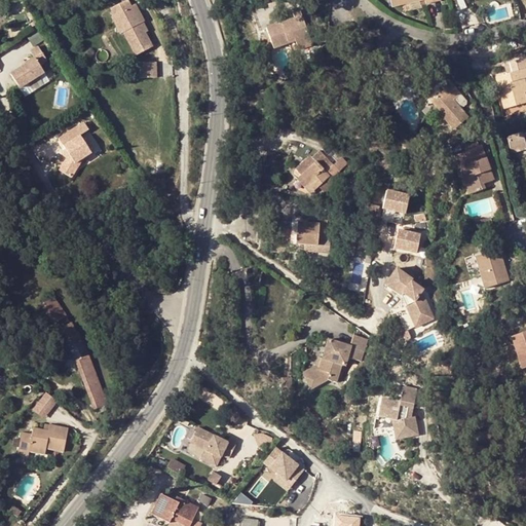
[(128,31),(124,34),(138,57),(155,46),(142,24),(146,22),(137,5),(133,7),(128,0),(111,9),(115,17),(119,15),(128,31)]
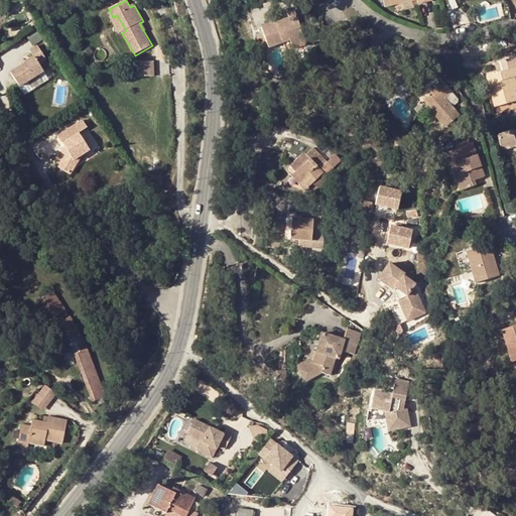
[(264,35),(268,47),(283,42),(282,39),(288,37),(290,43),(304,39),(294,11),(287,13),(288,17),(261,27),(264,35)]
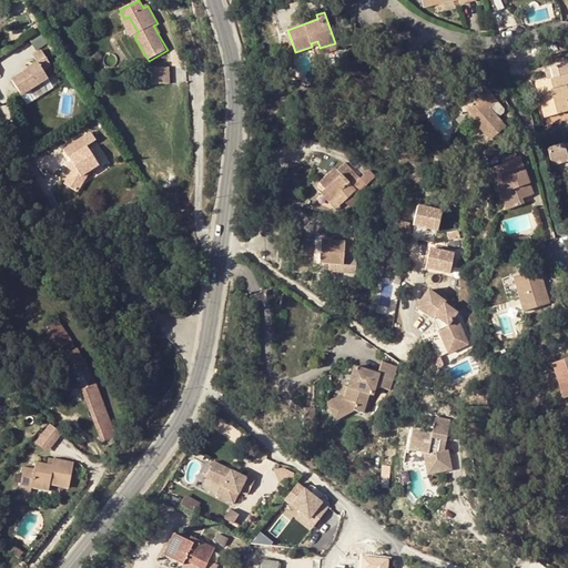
[(121,20),(132,38),(134,37),(139,33),(129,17),(124,19),(121,20)]
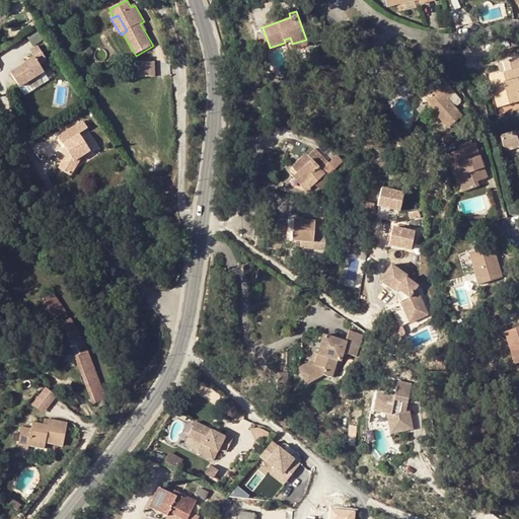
[(270,48),(266,35),(258,39),(263,50),(270,48)]
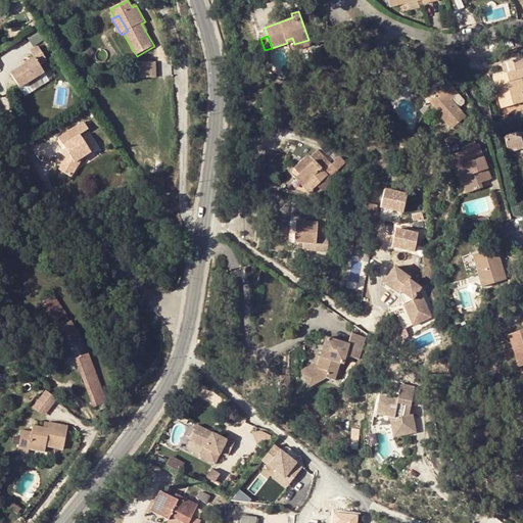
[(286,40),(287,43),(289,51),(296,49),(294,44),(292,38),(286,40)]
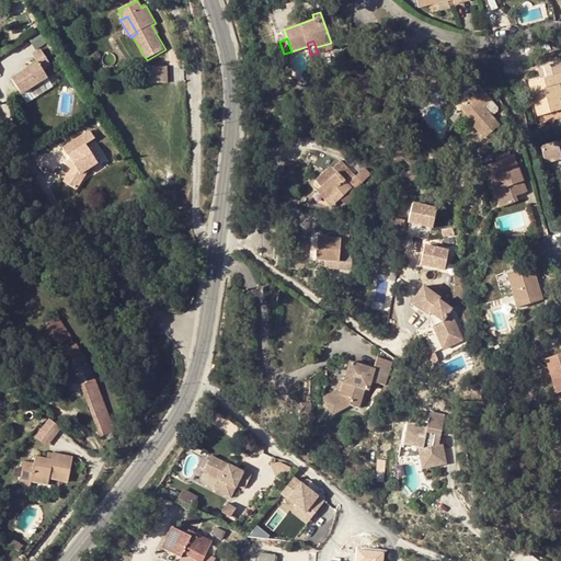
[(316,47),(318,53),(333,47),(331,43),(316,47)]
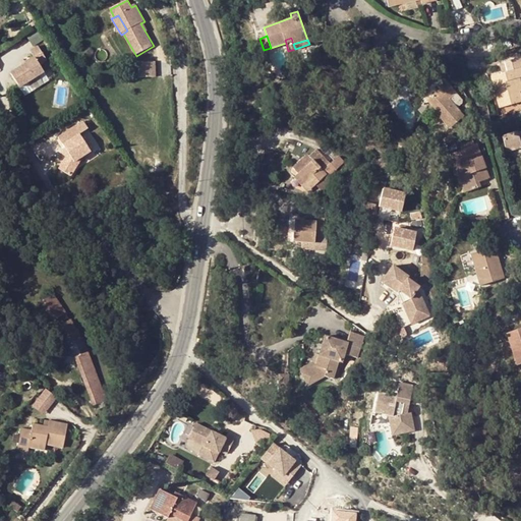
[(11,71),(20,85),(45,70),(40,63),(48,58),(39,44),(31,49),(36,56),(11,71)]
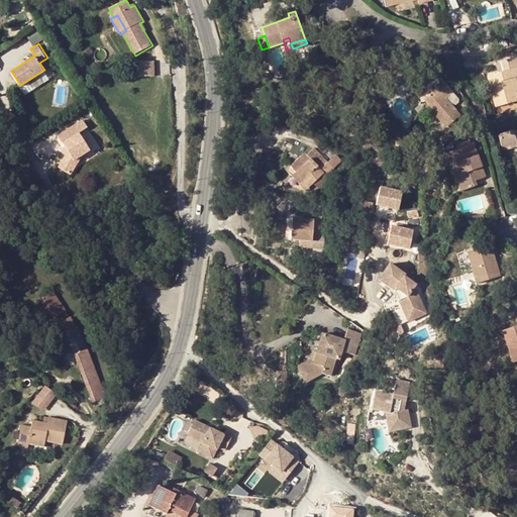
[(253,56),(263,79),(268,77),(259,54),(253,56)]
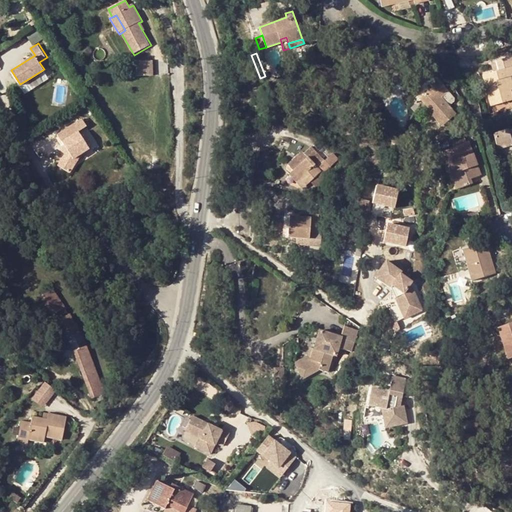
[(511,95),(511,90),(507,77),(511,75),(511,56),(491,62),(494,72),(482,76),(491,106),(511,99),(511,95)]
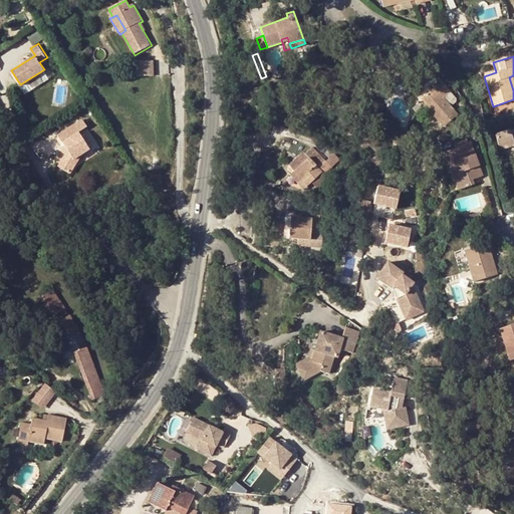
[(138,62),(138,76),(154,77),(155,62),(138,62)]
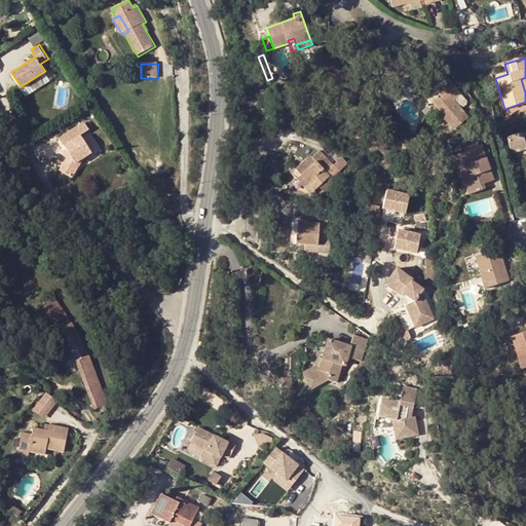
[(401,79),(404,86),(416,80),(413,73),(401,79)]
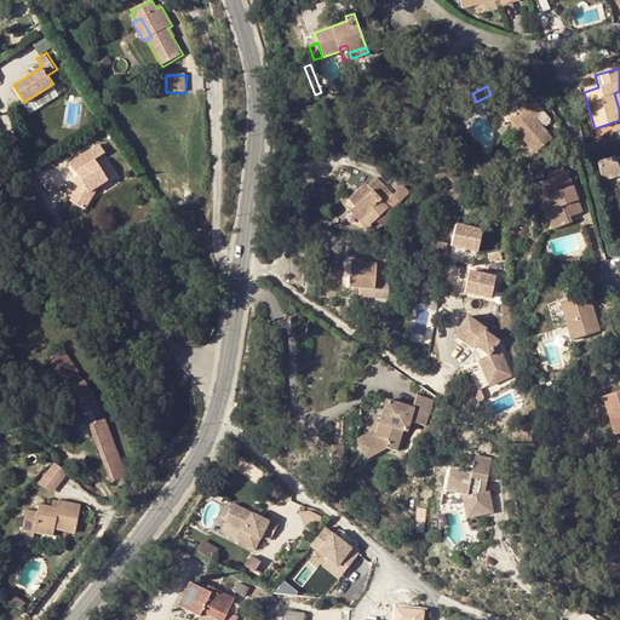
[(522,136),(521,137),(535,153),(551,138),(544,130),(534,118),(540,113),(541,110),(527,95),(520,102),(523,105),(507,119),(522,136)]
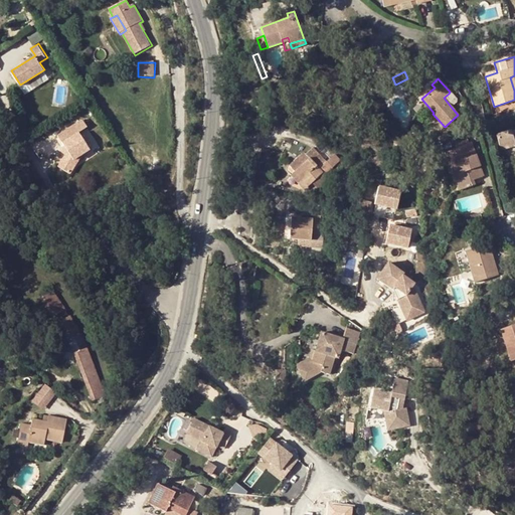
[(444,98),(452,108),(456,105),(456,101),(449,94),(444,98)]
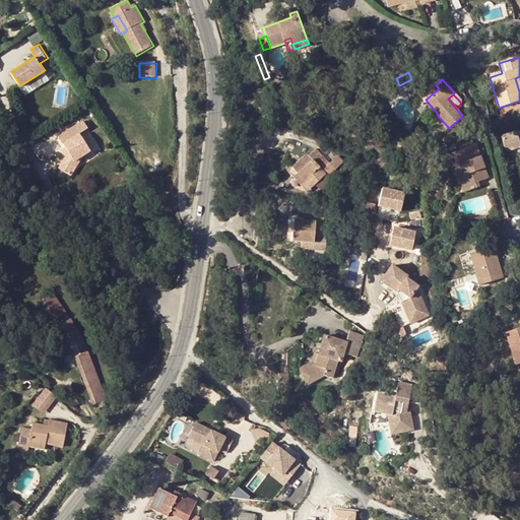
[(438,114),(426,100),(421,104),(434,117),(437,115),(438,114)]
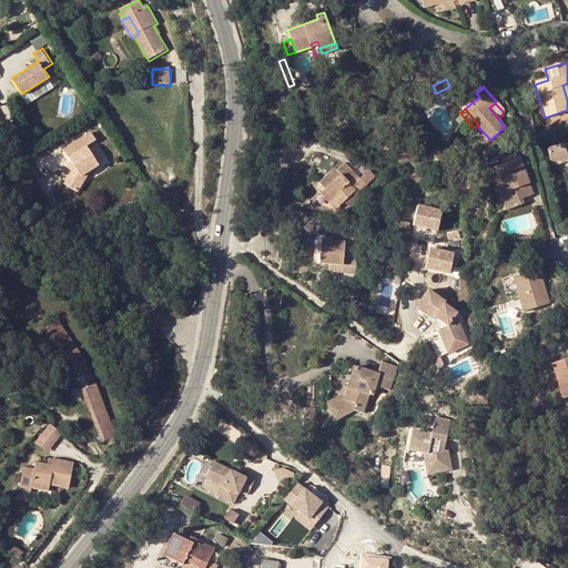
[(91,130),(63,149),(71,159),(77,166),(72,169),(66,183),(79,191),(85,179),(82,174),(99,163),(87,144),(97,139),(91,130)]
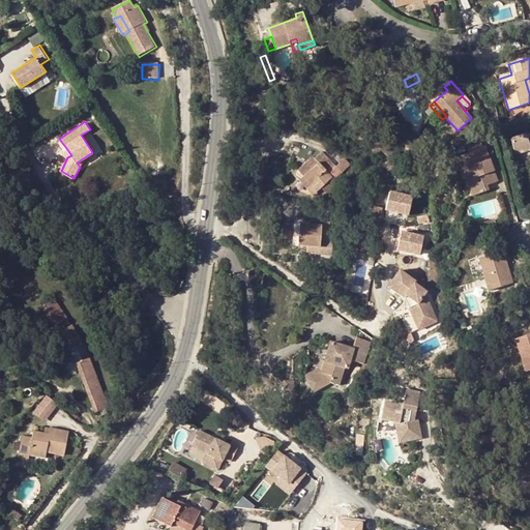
[(529,134),(526,136),(526,135),(511,139),(514,154),(529,150),(529,149),(529,145),(529,144),(529,134)]
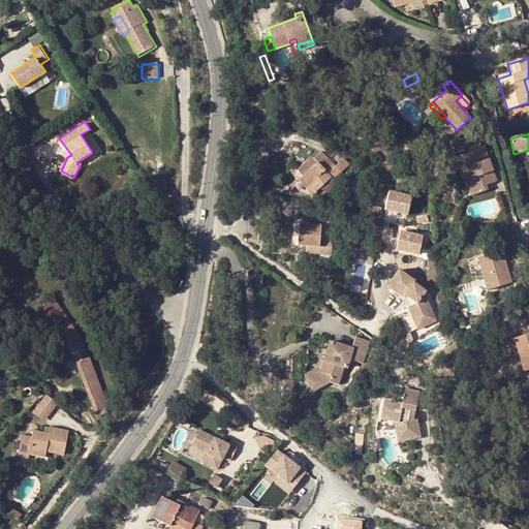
[(469,153),(472,163),(467,165),(471,178),(465,180),(471,195),(488,189),(486,185),(496,182),(495,179),(493,179),(486,159),(480,145),(475,146),(477,151),(469,153)]
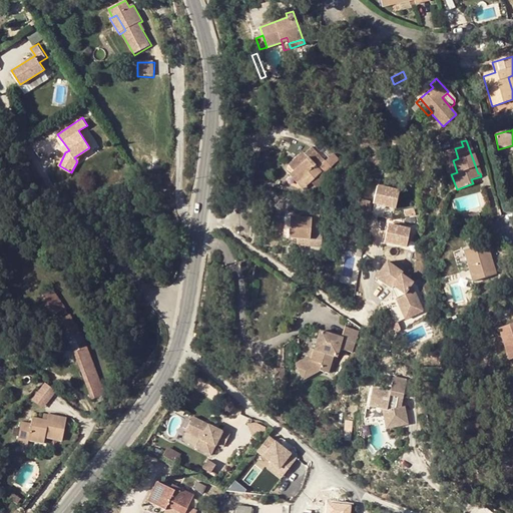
[(294,171),(302,179),(307,185),(322,171),(324,174),(339,159),(333,153),(324,161),(311,146),(305,153),(308,157),(294,171)]
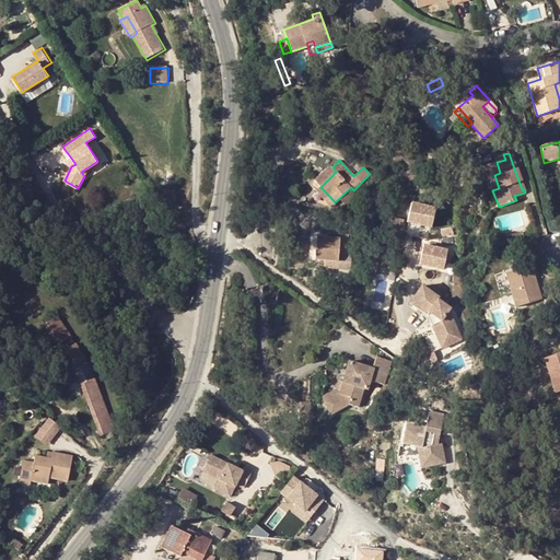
[(500,173),(497,162),(485,166),(488,177),(494,175),(500,173)]
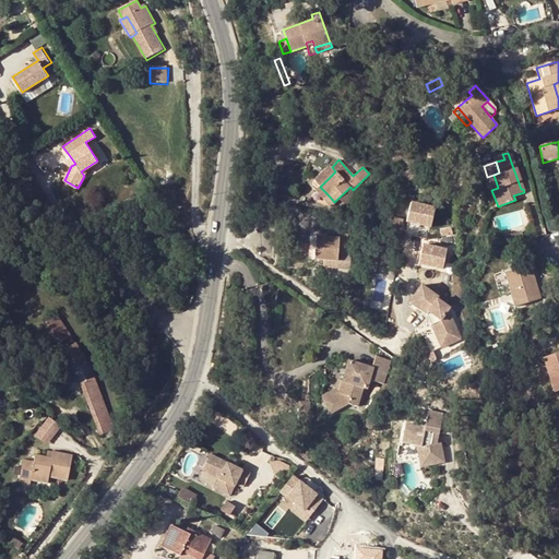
[(316,181),(320,187),(335,171),(332,167),(316,181)]
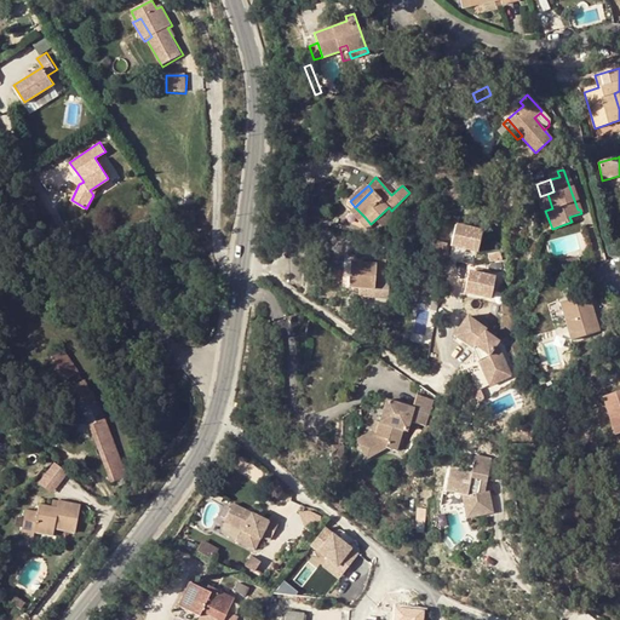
[(578,210),(580,210),(573,187),(569,187),(578,210)]
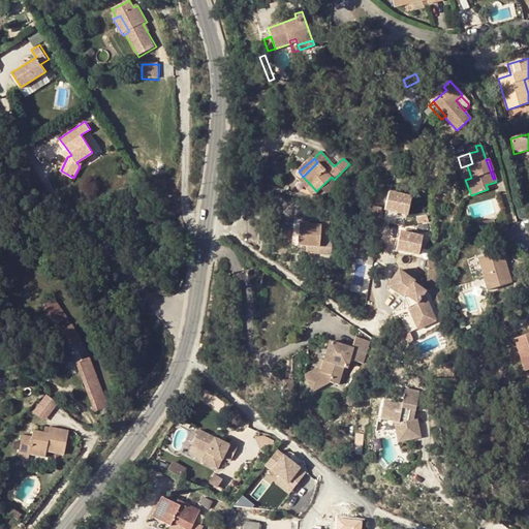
[(467,165),(461,167),(465,180),(471,178),(467,165)]
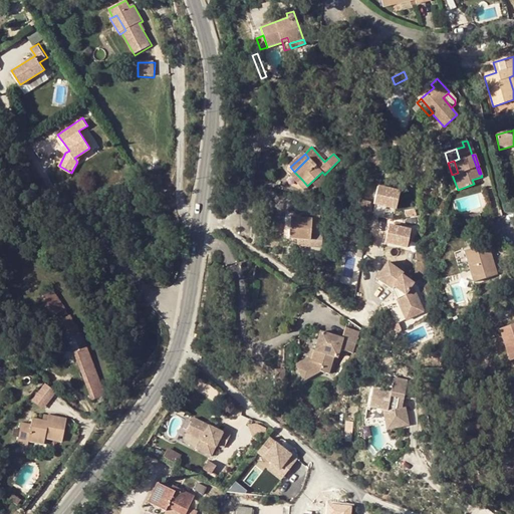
[(398,192),(374,188),(371,205),(395,209),(398,192)]
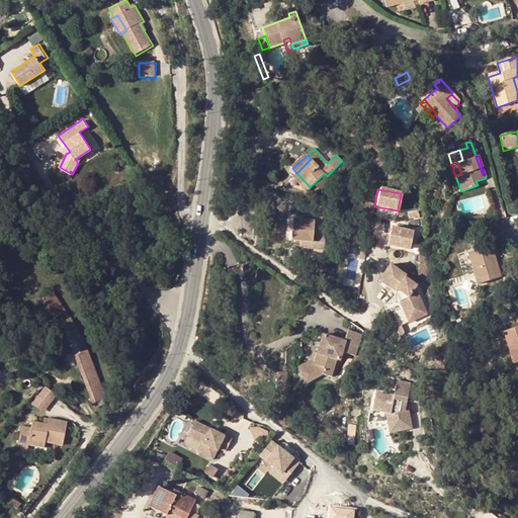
[(469,220),(471,227),(486,223),(483,216),(469,220)]
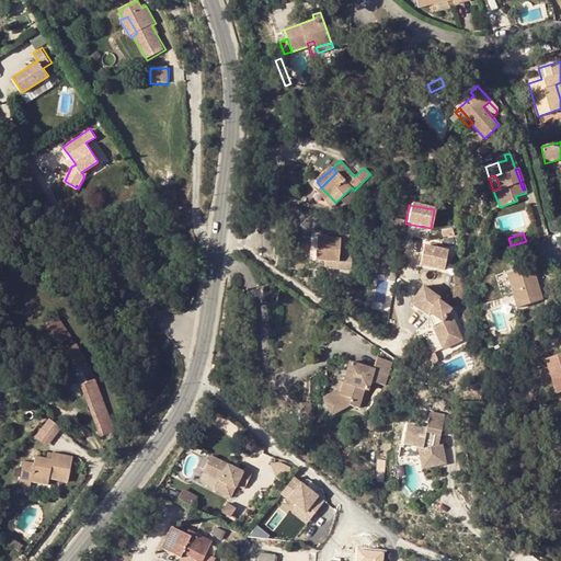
[(340,239),(340,254),(347,254),(348,235),(341,235),(340,239)]
